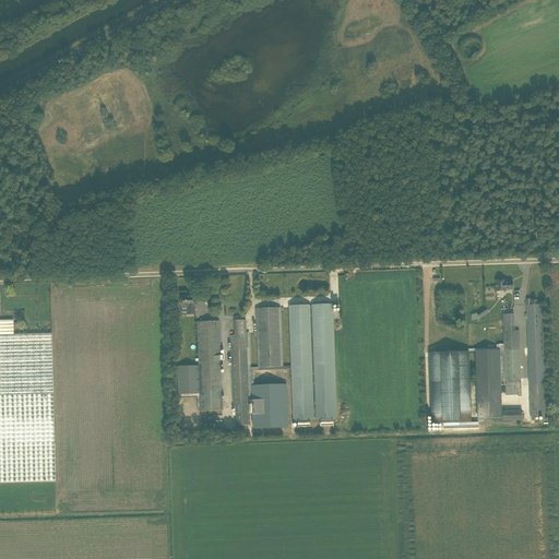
[(506,292),(506,290),(513,289),(513,282),(506,282),(506,280),(496,281),(497,292),(506,292)]
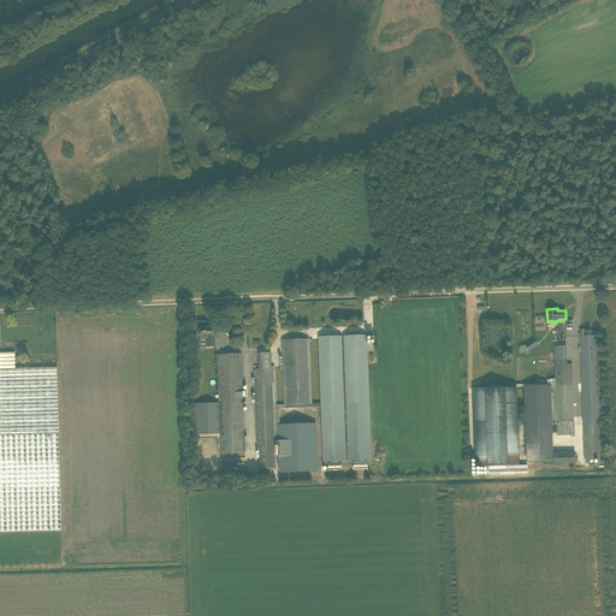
[(521,462),(516,317),(507,317),(507,309),(483,311),(483,318),(473,318),(478,463),(521,462)]
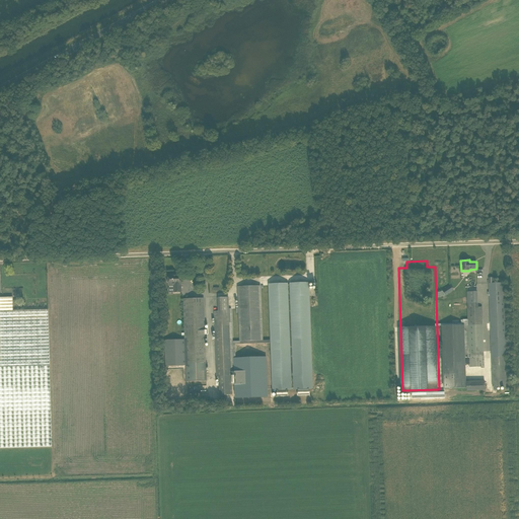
[(168,283),(168,284),(173,284),(174,292),(180,292),(180,274),(175,274),(175,275),(167,276),(168,280),(167,280),(167,282),(168,283)]
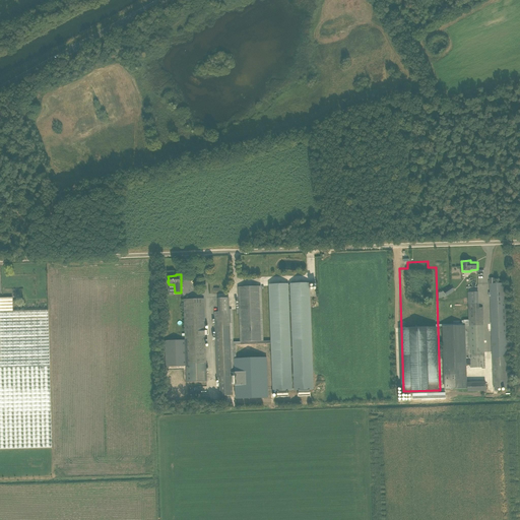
[(493,388),(495,388),(495,390),(497,390),(497,388),(507,387),(509,387),(507,345),(512,345),(512,341),(510,341),(507,341),(506,288),(504,288),(504,283),(494,283),(494,279),(490,279),(490,293),(489,293),(489,297),(490,297),(493,388)]
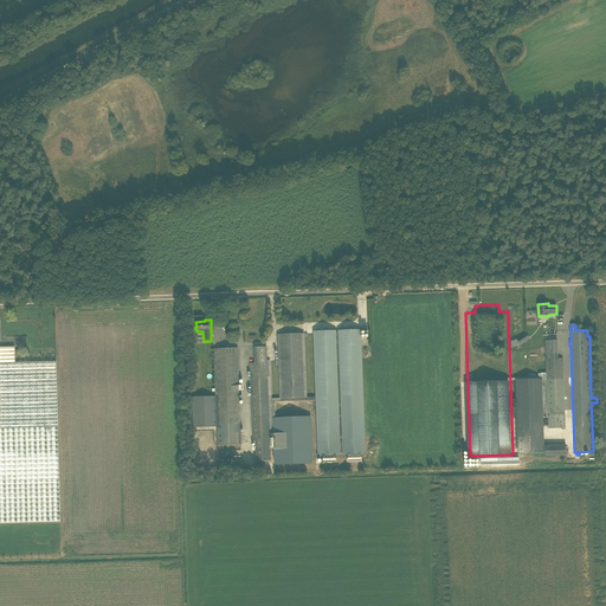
[(316,398),(307,398),(281,399),(281,401),(316,400),(317,455),(365,452),(361,331),(314,334),(316,398)]
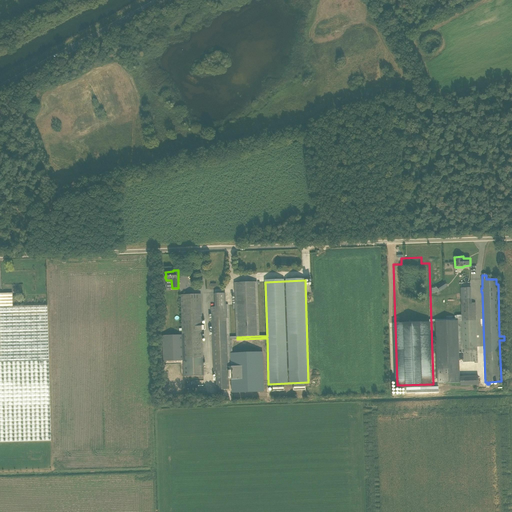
[(259,336),(257,282),(235,283),(237,337),(259,336)]
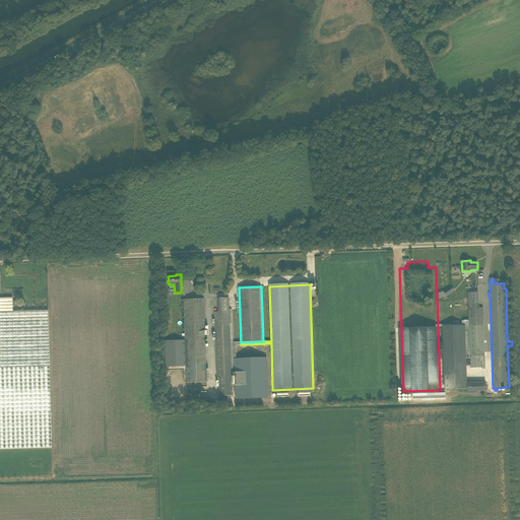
[(478,293),(468,293),(469,320),(463,320),(463,325),(464,325),(465,355),(469,355),(470,365),(470,367),(481,367),(481,369),(484,369),(482,308),(478,308),(478,293)]
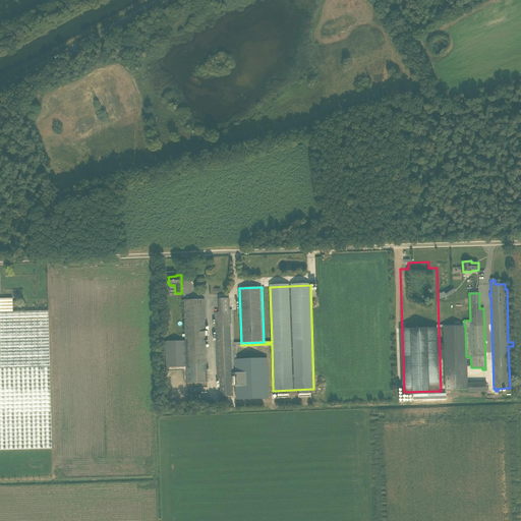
[(0,298),(0,311),(12,311),(12,298),(0,298)]
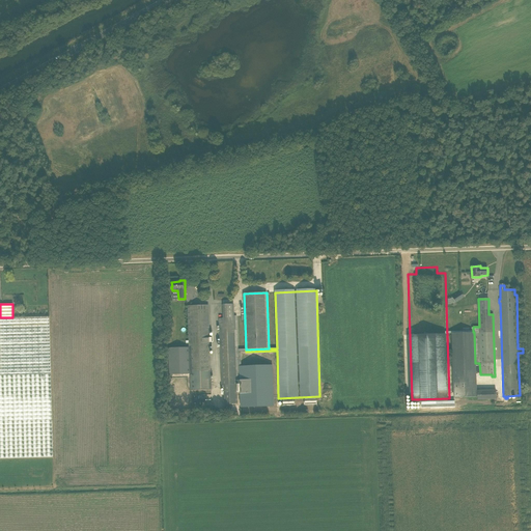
[(239,367),(239,350),(236,315),(233,315),(233,304),(223,304),(224,318),(219,318),(222,386),(224,386),(225,404),(238,403),(238,391),(241,391),(241,390),(242,390),(241,388),(242,388),(241,384),(240,384),(239,367)]
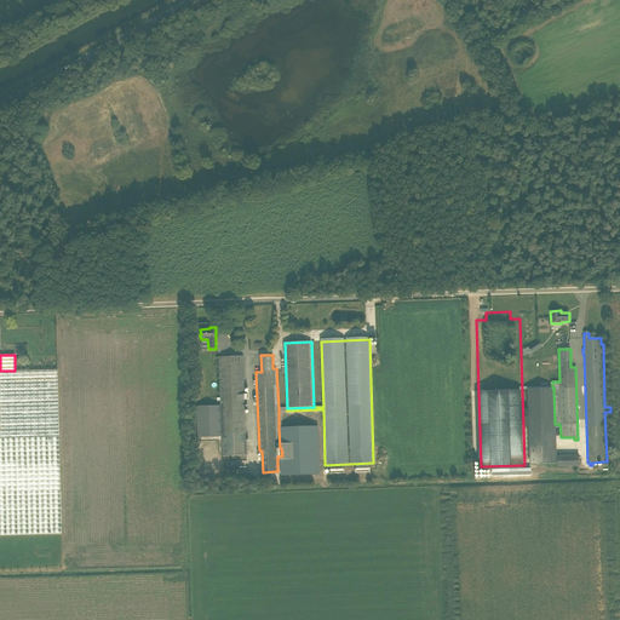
[(246,455),(244,356),(219,357),(220,397),(220,406),(196,407),(197,437),(222,437),(223,455),(246,455)]
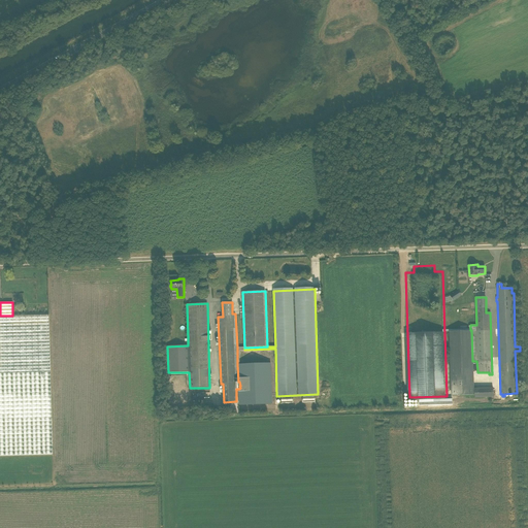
[(0,372),(51,371),(48,315),(12,316),(0,316),(0,372)]
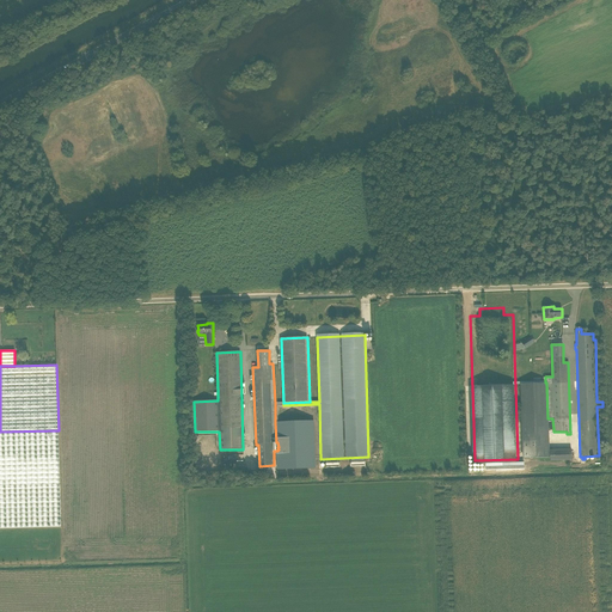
[(524,458),(548,458),(548,450),(538,451),(538,441),(548,440),(548,429),(554,429),(552,418),(548,418),(546,383),(545,383),(521,384),(524,458)]
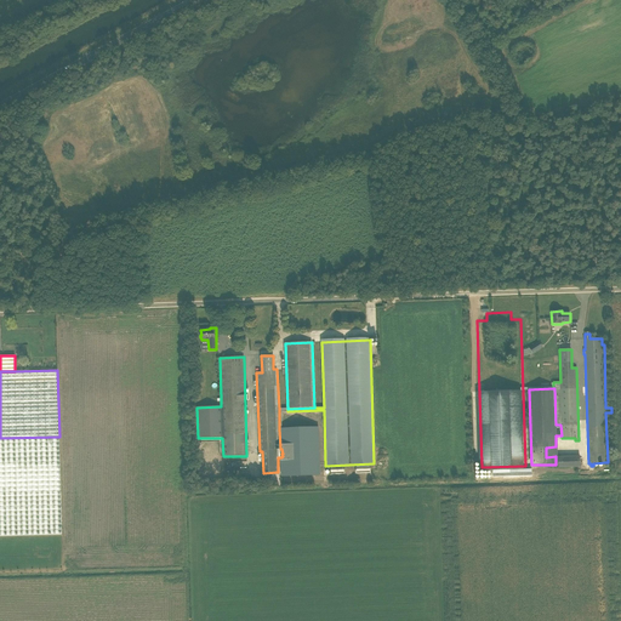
[(320,476),(319,428),(281,431),(279,429),(280,449),(281,449),(283,454),(281,454),(283,456),(281,456),(281,457),(281,477),(320,476)]
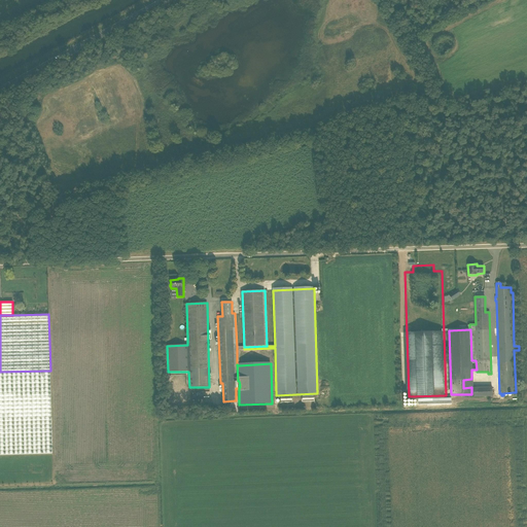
[(0,372),(0,455),(53,454),(50,371),(0,372)]
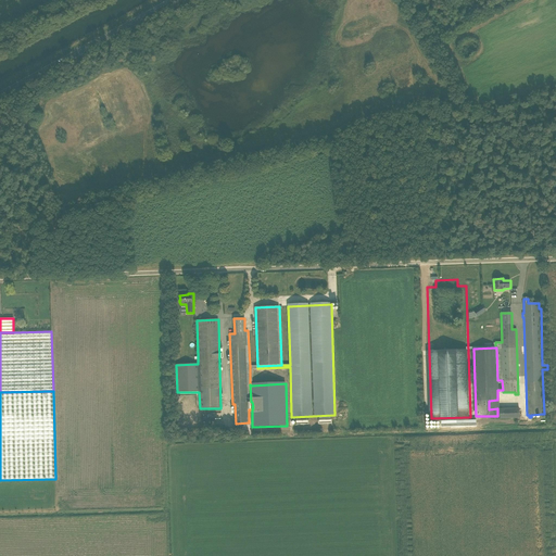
[(522,407),(502,408),(503,418),(522,418),(522,407)]
